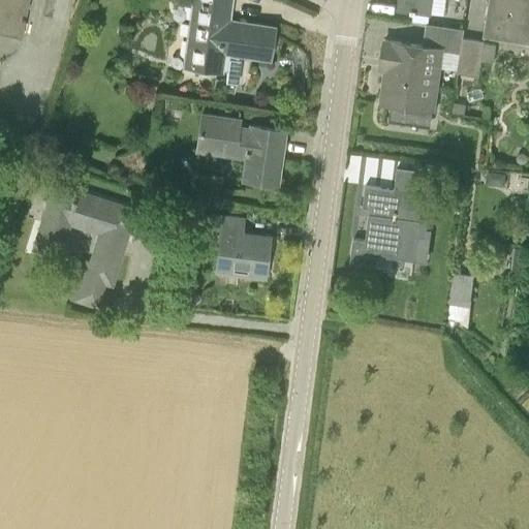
[(0,0),(0,32),(22,37),(25,20),(17,18),(18,11),(22,12),(25,0),(0,0)]
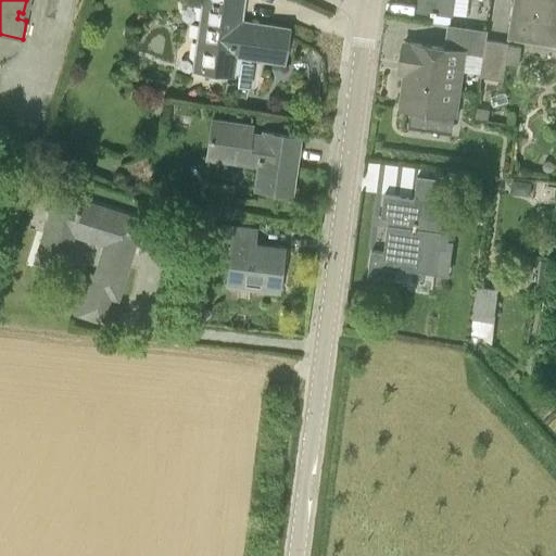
[(203,0),(194,68),(238,75),(237,83),(231,81),(230,83),(226,83),(226,90),(229,90),(229,95),(245,97),(248,88),(258,90),(263,59),(282,61),(287,28),(235,21),(236,8),(241,9),(242,0),(203,0)]
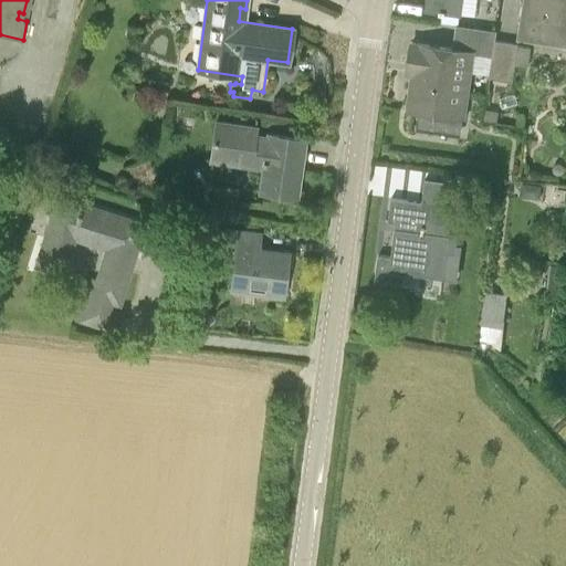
[(460,14),(461,0),(427,0),(426,9),(460,14)]
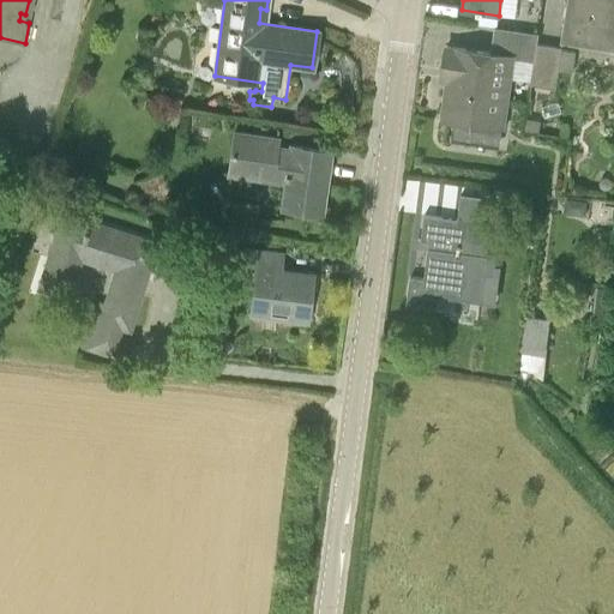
[(613,0),(569,0),(569,7),(563,42),(613,50),(613,0)]
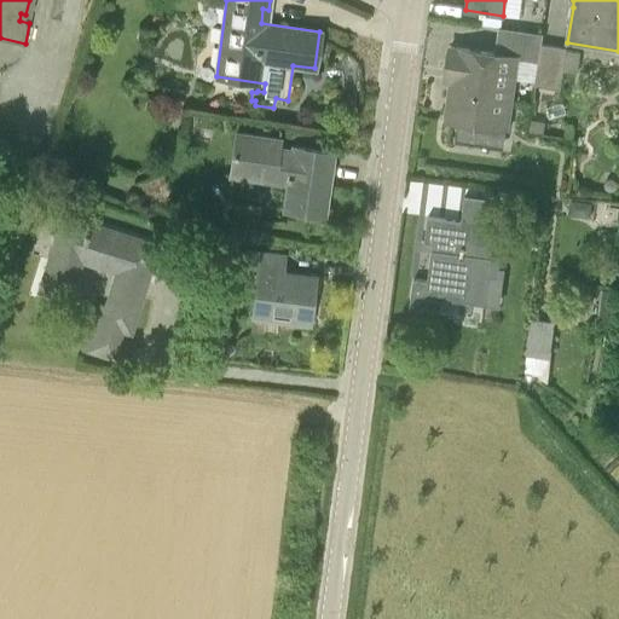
[(496,52),(474,50),(450,46),(446,80),(456,81),(461,121),(458,138),(505,144),(509,129),(519,59),(538,62),(542,44),(544,33),(498,27),(496,52)]
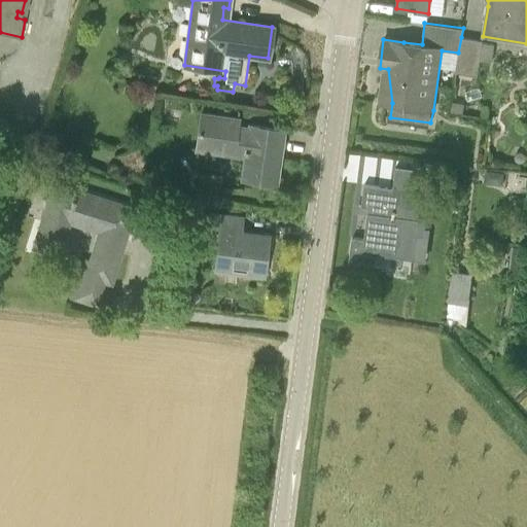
[(483,40),(461,37),(458,53),(455,73),(478,76),(480,61),(490,62),(493,43),(483,42),(483,40)]
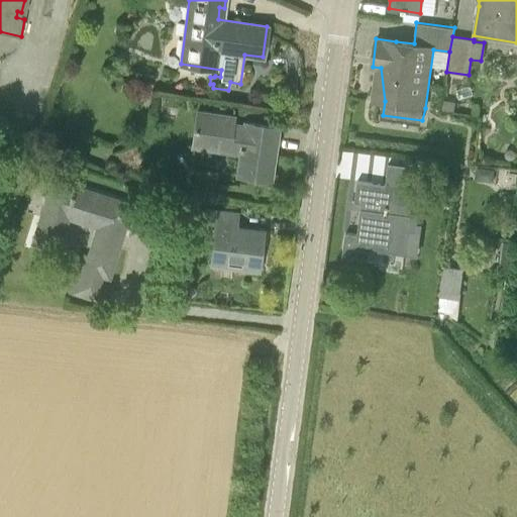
[(454,101),(443,100),(441,109),(453,110),(454,101)]
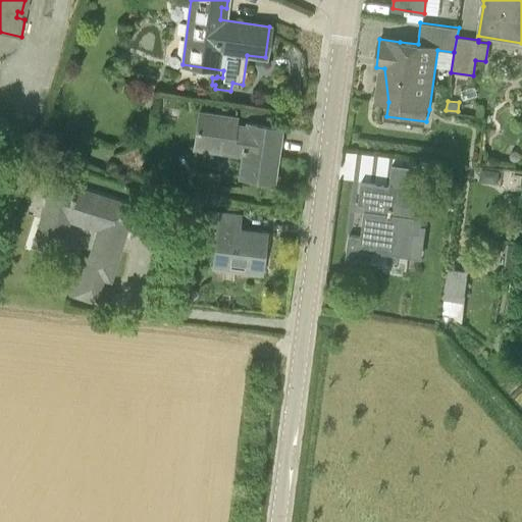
[(239,177),(253,178),(273,181),(280,127),(260,124),(246,122),(246,124),(237,123),(238,117),(199,112),(195,148),(242,155),(239,177)]
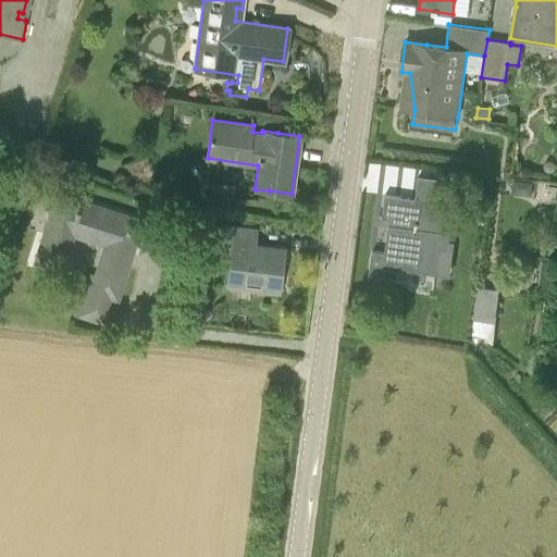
[(552,163),(548,163),(546,164),(544,166),(544,170),(545,172),(546,174),(549,175),(552,175),(555,174),(556,172),(556,170),(556,166),(554,164),(552,163)]
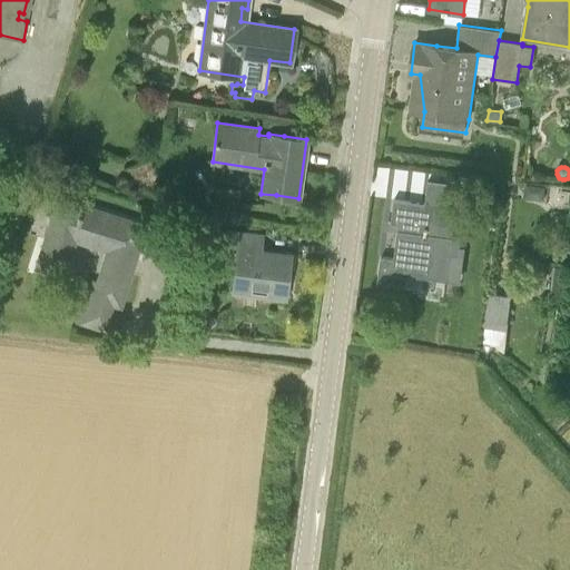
[(425,203),(416,202),(394,199),(391,223),(399,224),(394,258),(381,256),(377,285),(400,288),(405,288),(408,275),(449,279),(452,254),(459,255),(467,195),(455,194),(457,183),(429,179),(428,189),(425,203)]
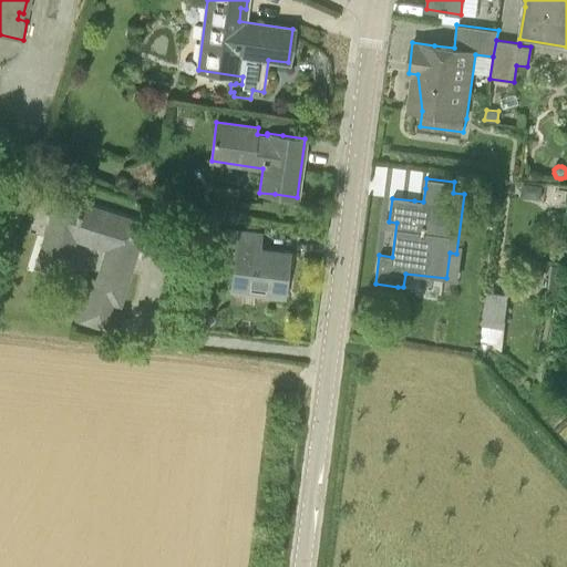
[(542,203),(543,188),(523,185),(521,200),(542,203)]
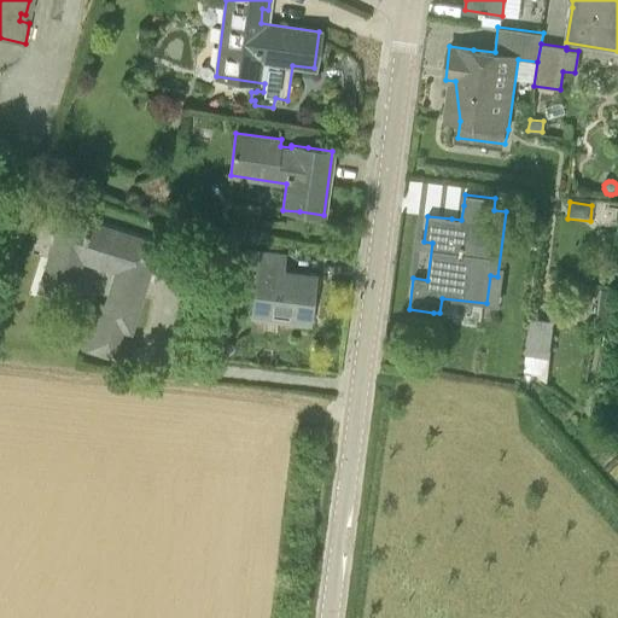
[(157,245),(60,215),(36,292),(70,302),(82,263),(114,273),(103,304),(95,302),(82,347),(93,350),(116,357),(124,328),(129,331),(145,283),(136,279),(140,264),(150,267),(157,245)]
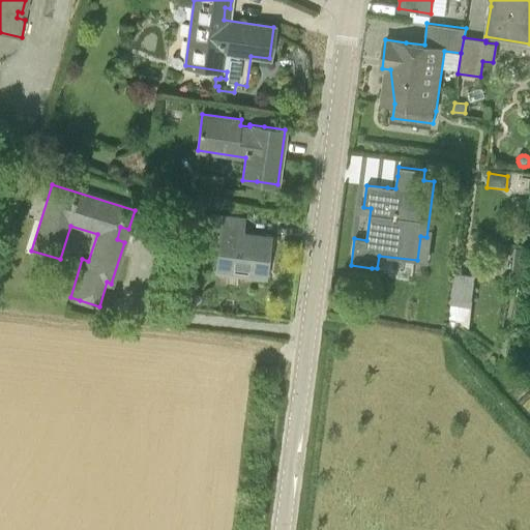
[(185,223),(199,224),(200,210),(187,209),(185,223)]
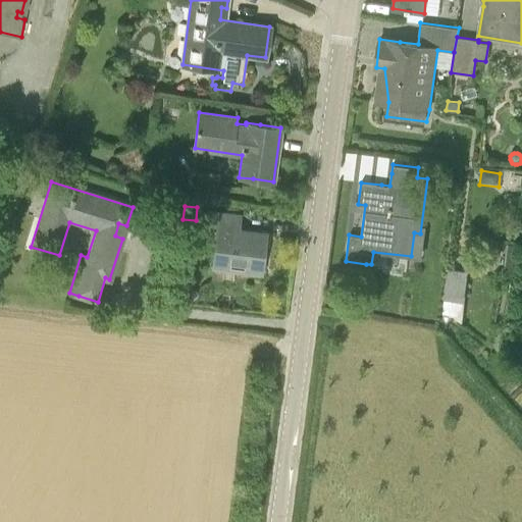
[(245,270),(261,272),(266,231),(246,229),(240,228),(240,227),(242,213),(205,209),(202,225),(217,226),(215,246),(212,266),(214,267),(215,257),(246,260),(245,270)]
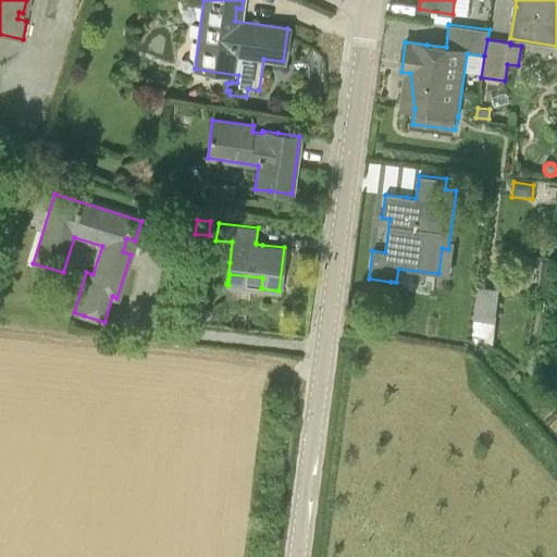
[(472,332),(486,333),(495,334),(500,289),(495,289),(478,288),(475,298),(472,332)]
